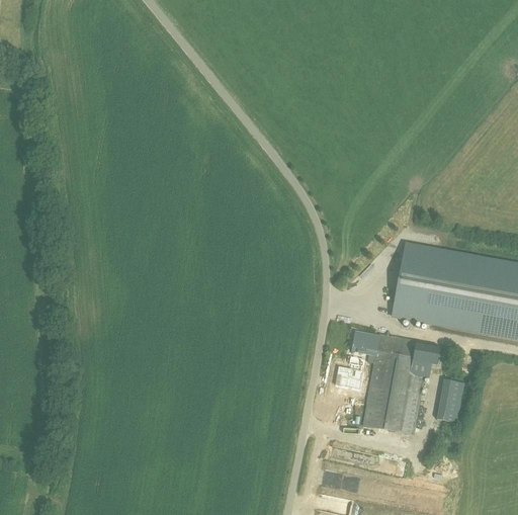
[(517,263),(405,243),(393,314),(517,337),(517,263)]
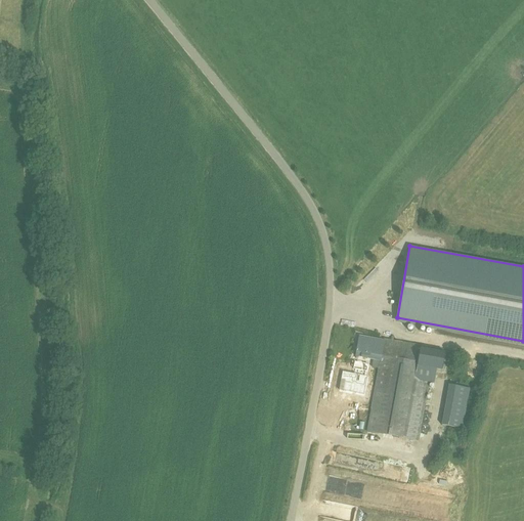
[(425,397),(428,380),(434,382),(437,366),(441,367),(442,363),(444,350),(430,348),(421,346),(422,343),(396,338),(385,336),(384,338),(359,334),(355,354),(374,357),(373,364),(379,365),(367,429),(407,436),(418,438),(424,406),(425,397)]
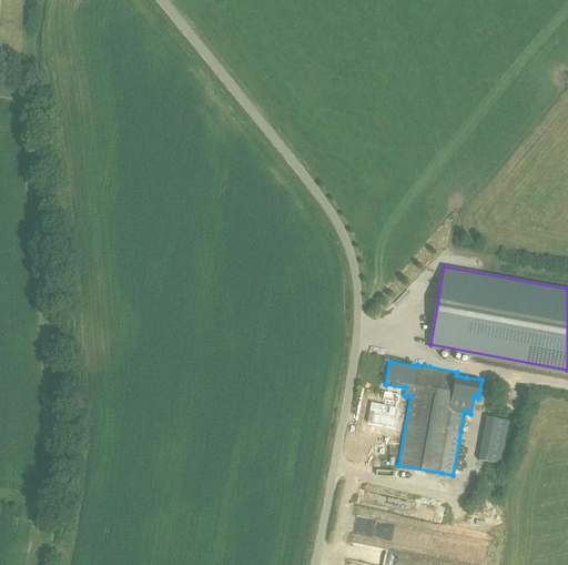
[(396,392),(381,389),(379,397),(382,397),(381,402),(367,400),(364,421),(392,425),(395,405),(393,404),(394,400),(395,400),(396,392)]
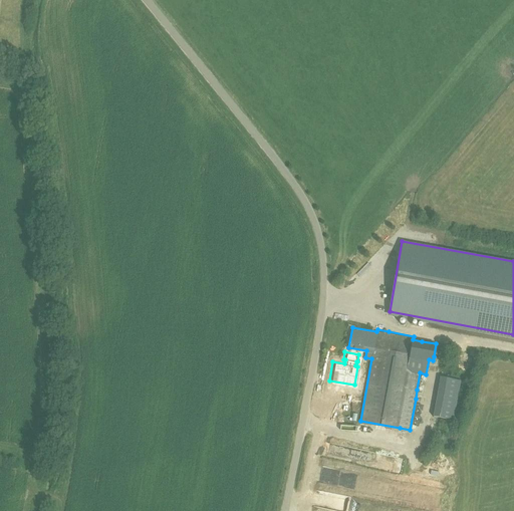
[(434,414),(453,418),(460,378),(441,375),(434,414)]
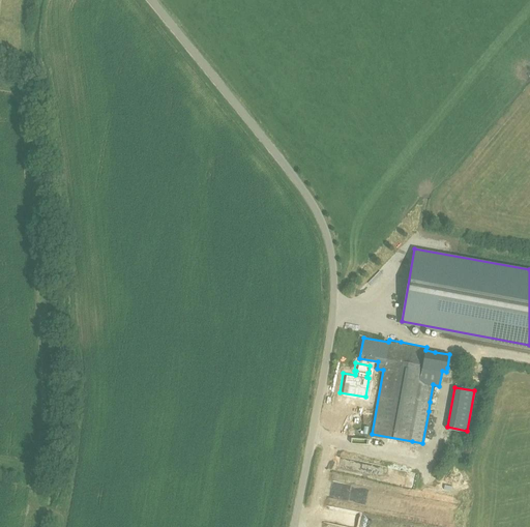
[(413,448),(413,459),(425,459),(425,448),(413,448)]
